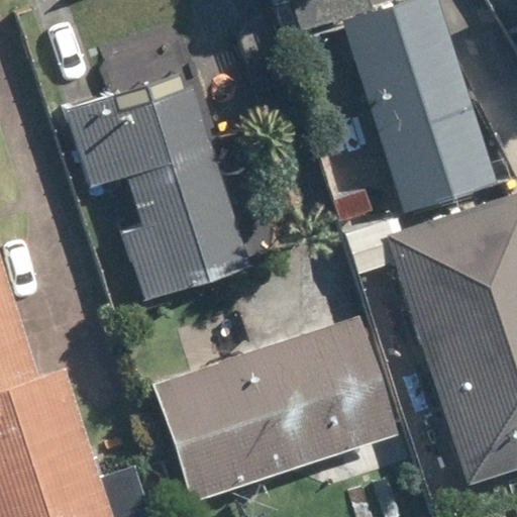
[(367,0),(290,0),(300,30),(341,17),(404,211),(495,183),(435,0),(408,0),(372,12),(367,0)]
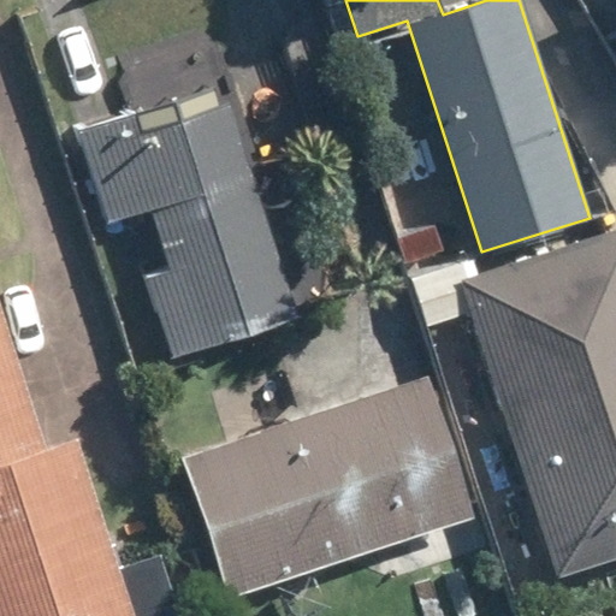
[(220,101),(136,128),(129,107),(73,124),(102,217),(144,203),(157,242),(164,266),(141,272),(143,282),(165,349),(288,311),(220,101)]
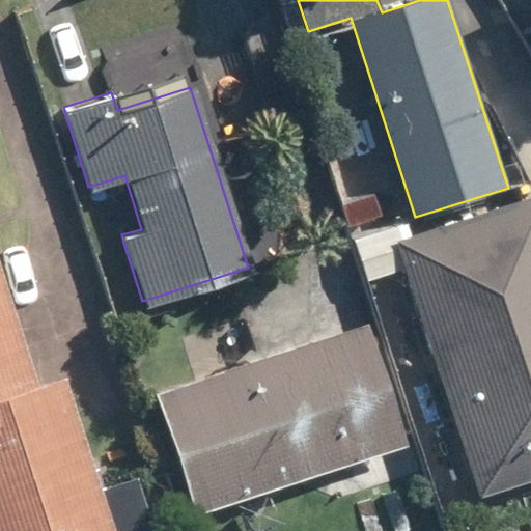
[(372,189),(339,200),(347,226),(382,215),(372,189)]
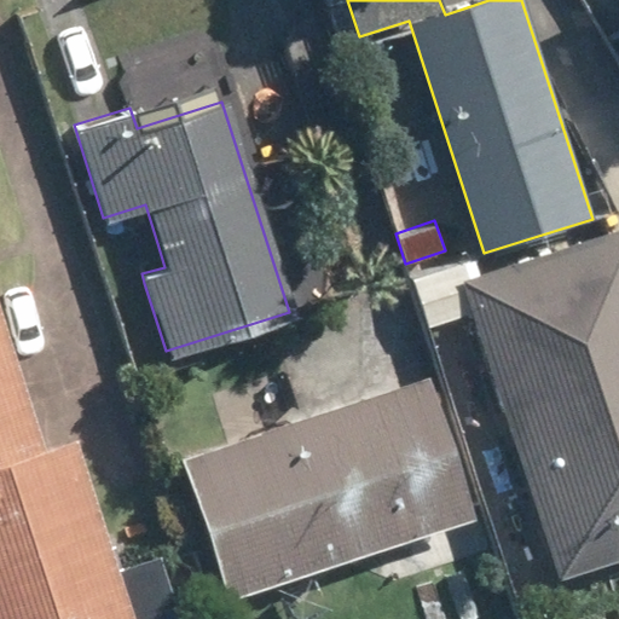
[(533,496),(557,573),(618,551),(618,224),(460,278),(513,434),(533,496)]
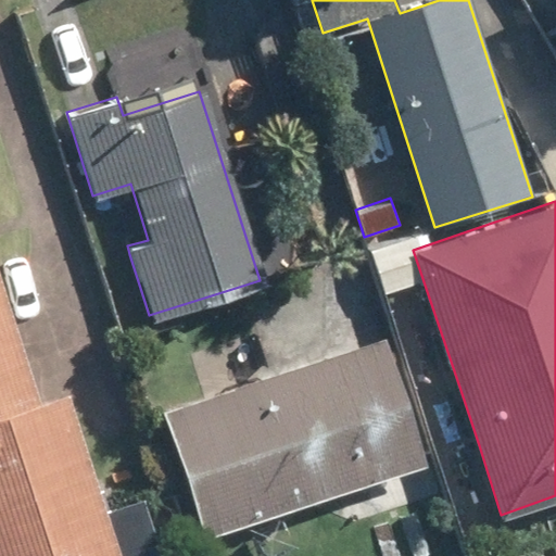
[(0,287),(0,555),(156,555),(139,498),(101,510),(63,392),(36,402),(0,287)]
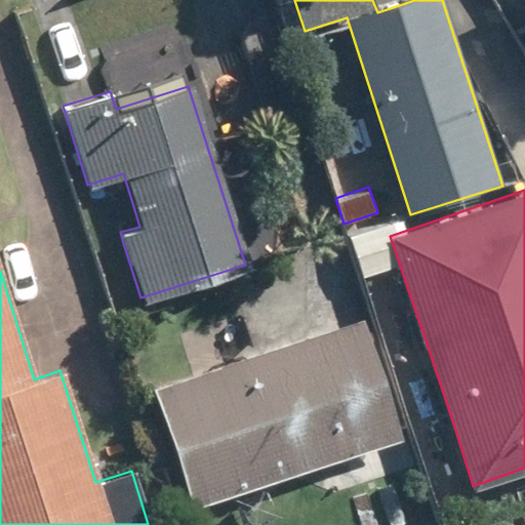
[(390,446),(402,442),(362,321),(155,391),(196,511),(361,455),(368,473),(397,465),(390,446)]
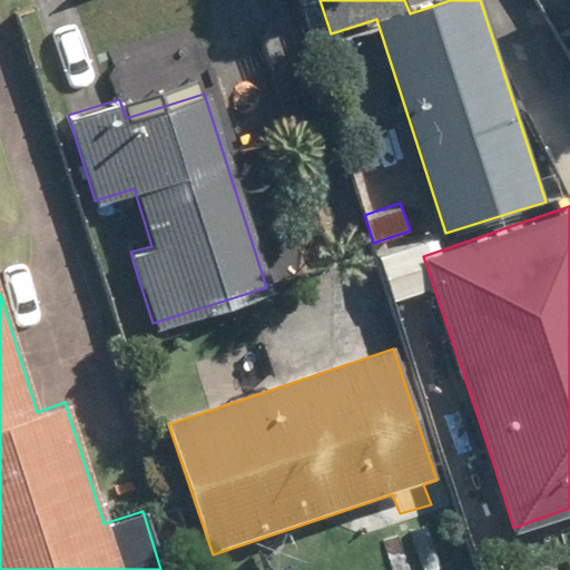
All buildings are outlined.
